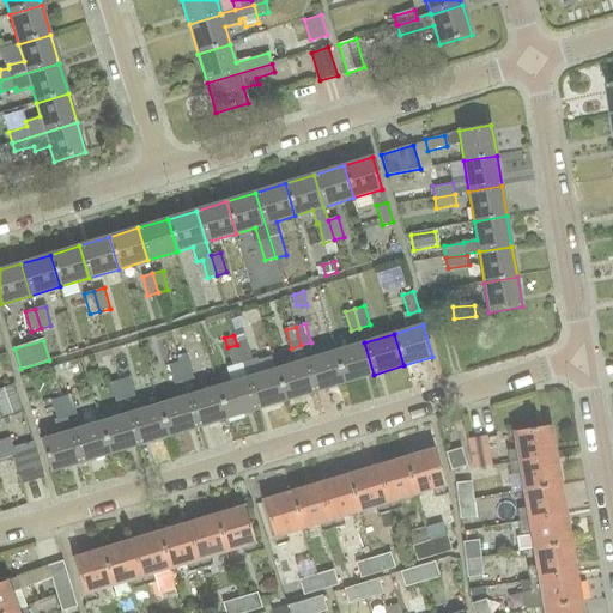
[(237,345),(243,364),(252,362),(247,341),(237,345)]
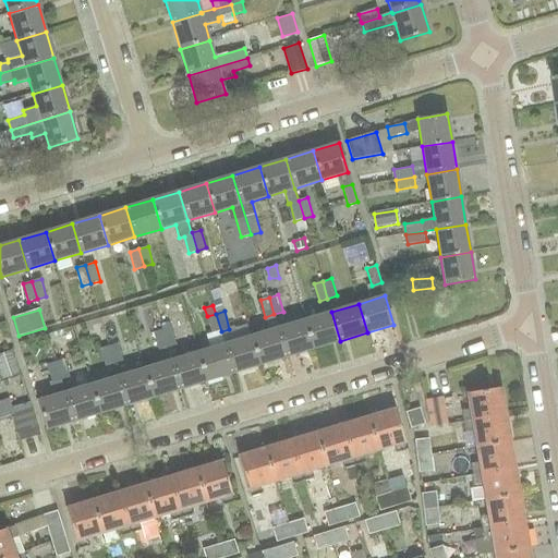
[(340,341),(331,312),(305,319),(314,349),(340,341)]
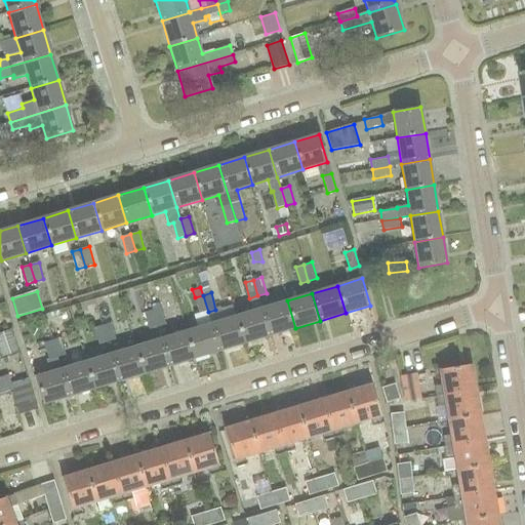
[(208,312),(203,295),(195,297),(200,314),(208,312)]
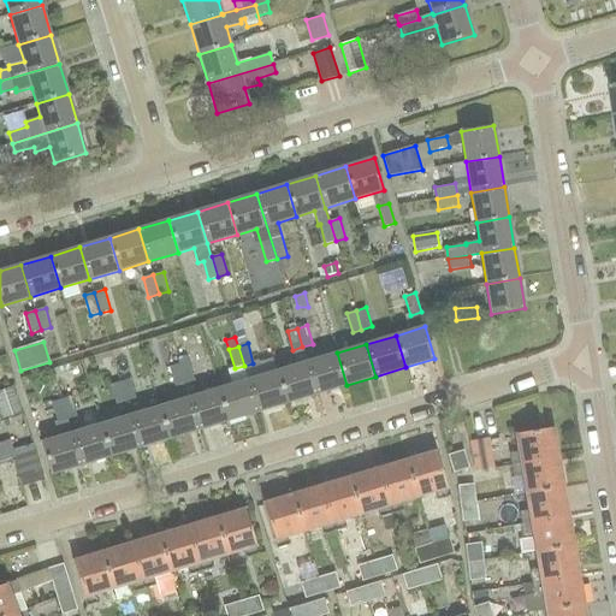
[(347,385),(337,353),(307,362),(317,394),(347,385)]
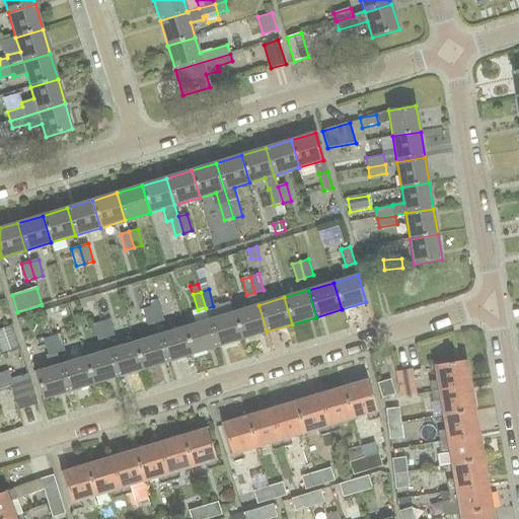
[(164,320),(158,299),(149,301),(155,322),(164,320)]
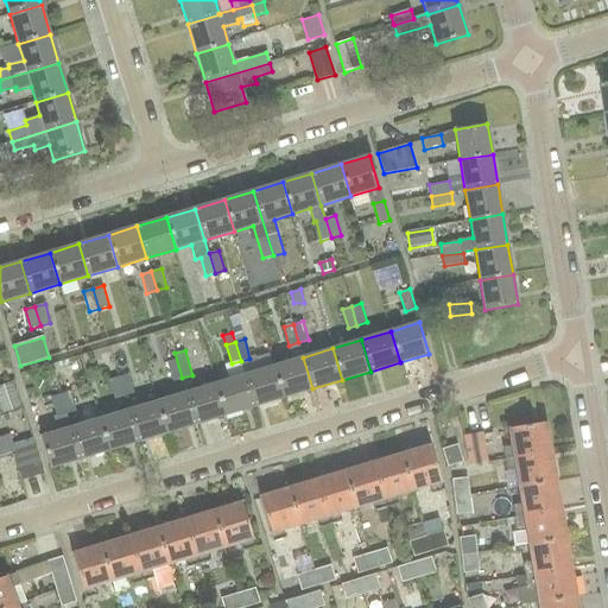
[(182,378),(175,353),(165,356),(172,381),(182,378)]
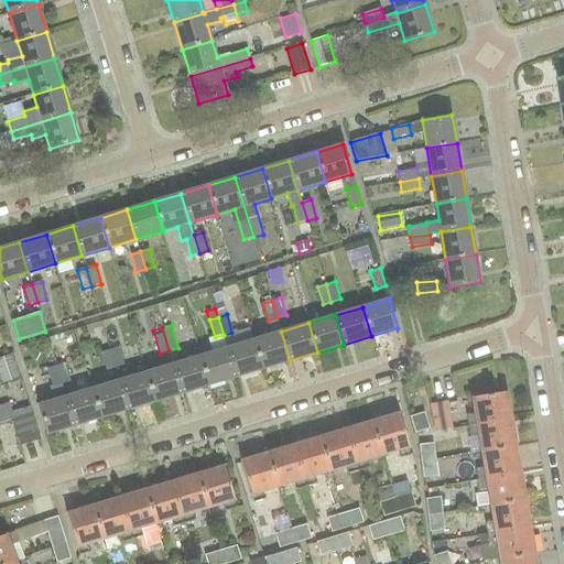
[(290,360),(281,332),(255,339),(263,369),(290,360)]
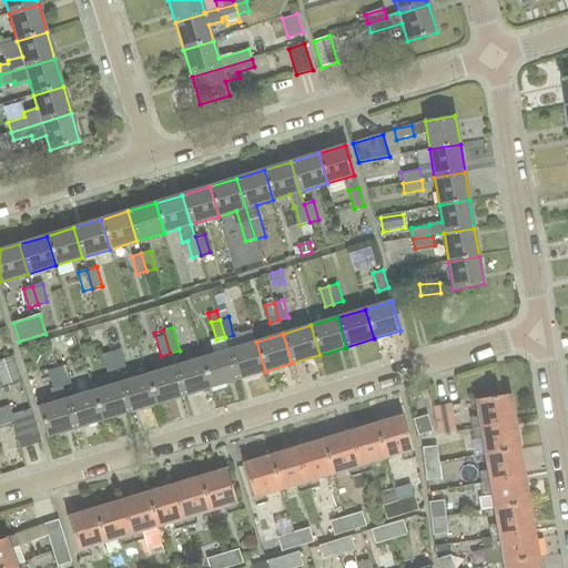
[(237,379),(265,372),(256,342),(240,347),(229,351),(237,379)]
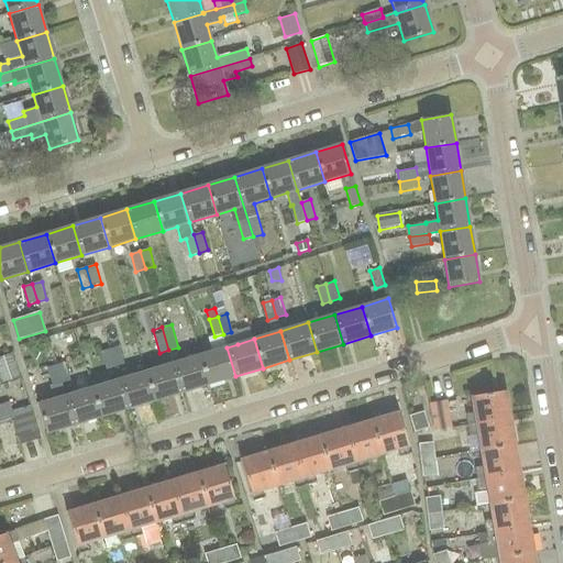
[(155,401),(146,372),(129,377),(120,346),(110,350),(116,367),(117,366),(120,379),(119,379),(128,409),(155,401)]
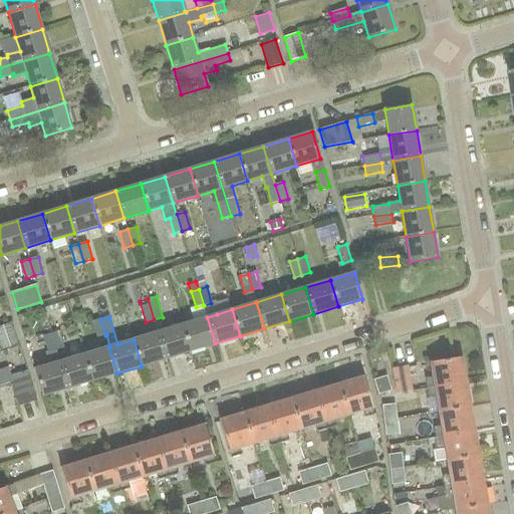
[(215,343),(207,317),(183,324),(191,351),(215,343)]
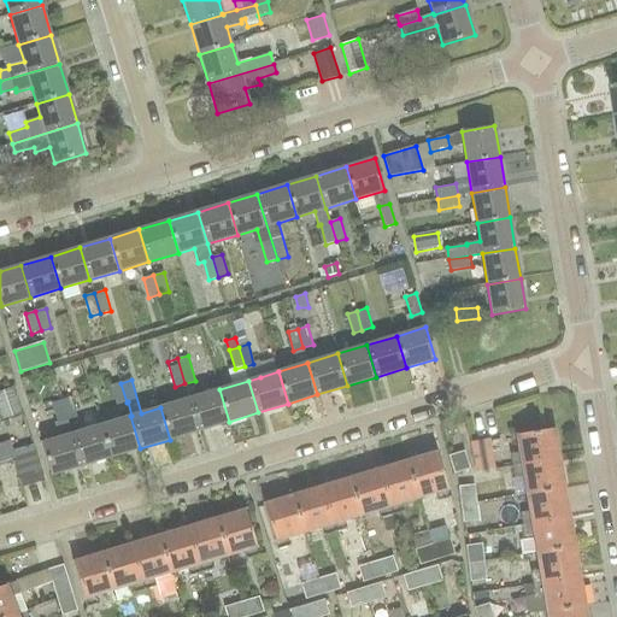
[(127,403),(121,383),(111,386),(117,405),(127,403)]
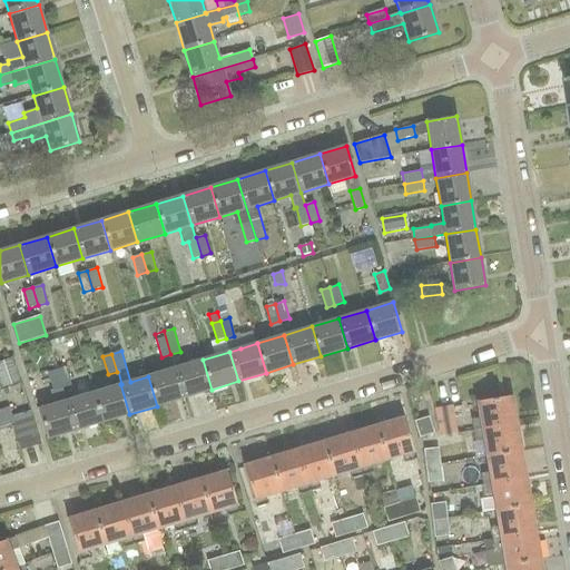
[(0,380),(3,387),(20,381),(12,357),(8,359),(8,357),(0,360),(0,380)]
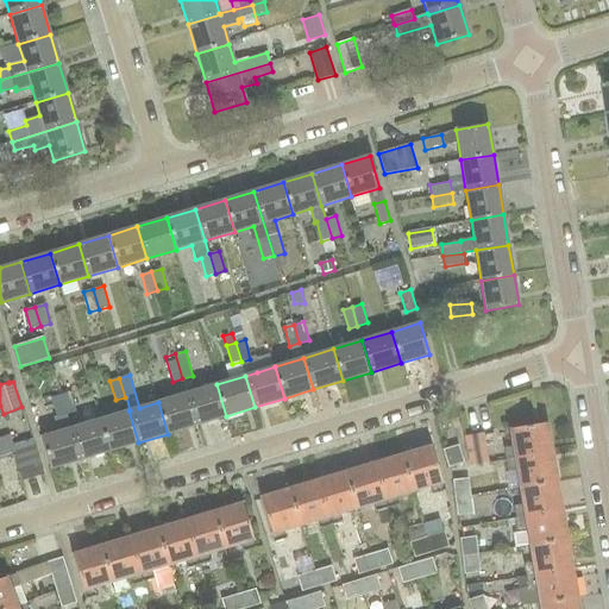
[(226,416),(217,384),(187,393),(196,425),(226,416)]
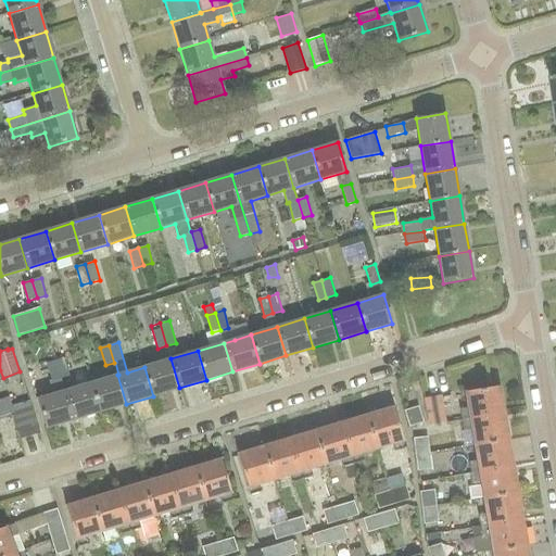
[(64,357),(54,361),(60,378),(61,378),(70,375),(64,357)]
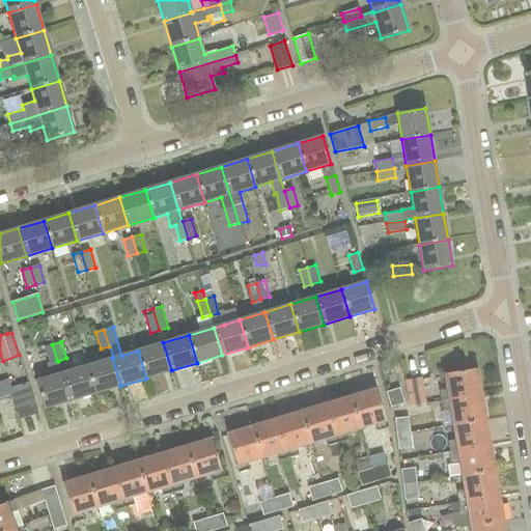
[(171,370),(163,342),(138,351),(146,379),(171,370)]
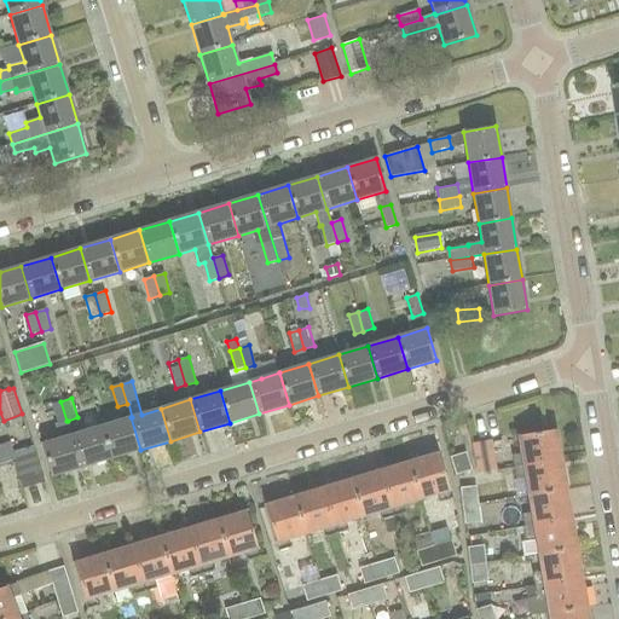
[(81,468),(71,435),(73,435),(68,421),(67,421),(61,401),(52,404),(58,423),(55,424),(59,439),(41,445),(52,476),(81,468)]
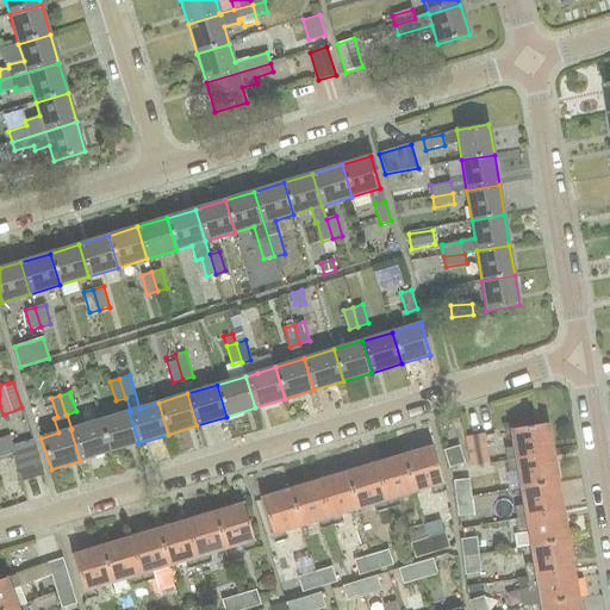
[(138,443),(129,411),(100,421),(110,452),(138,443)]
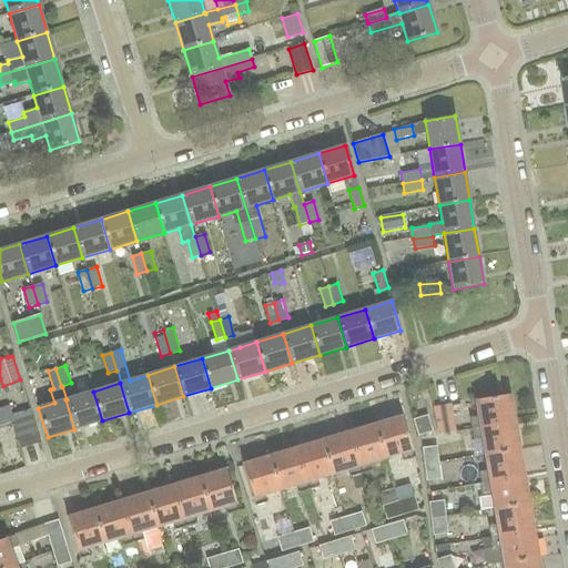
[(93,392),(67,399),(66,399),(74,429),(102,421),(93,392)]
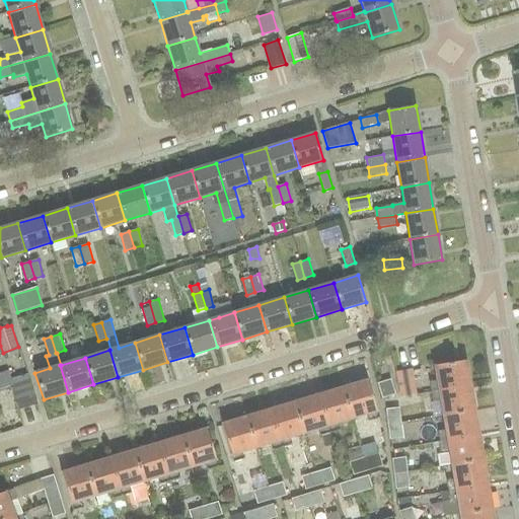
[(430,382),(432,392),(471,385),(467,360),(434,366),(437,381),(430,382)]
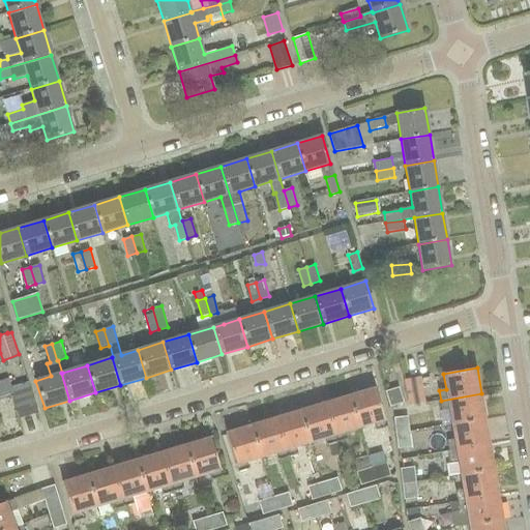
[(421,377),(405,380),(410,406),(425,403),(421,377)]
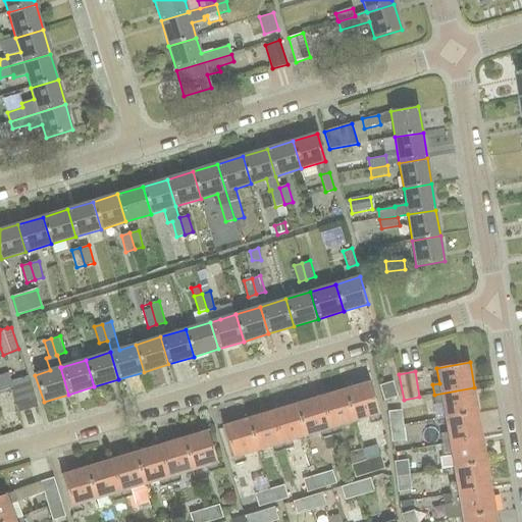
[(0,384),(11,381),(8,373),(0,375),(0,384)]
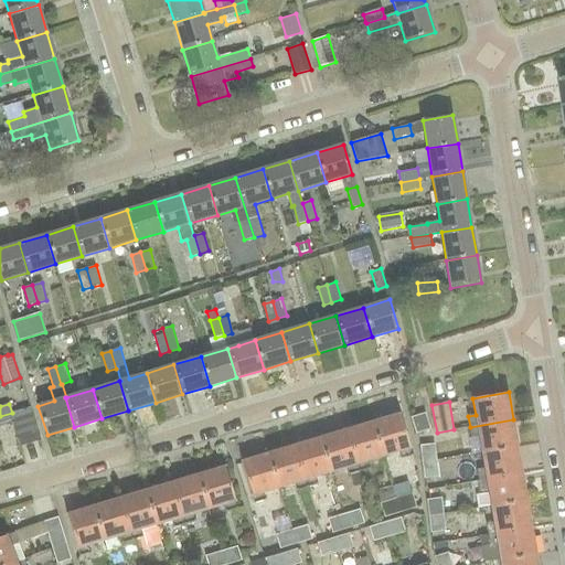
[(0,426),(11,423),(19,446),(40,439),(31,407),(30,406),(12,413),(0,416),(0,426)]
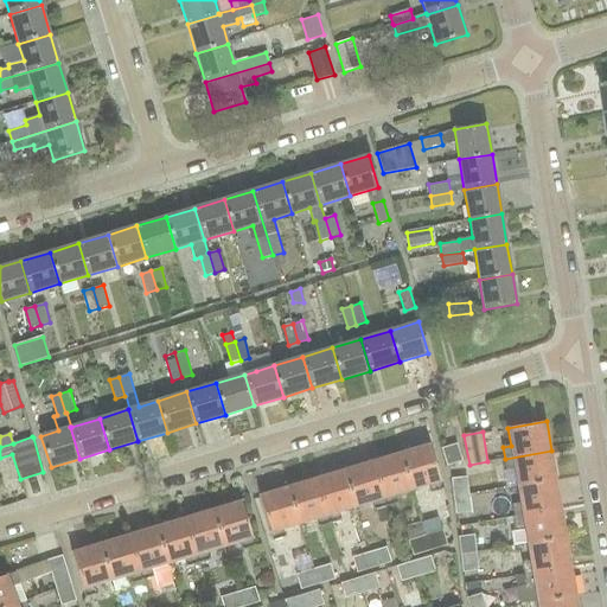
[(461,461),(458,443),(442,448),(447,465),(461,461)]
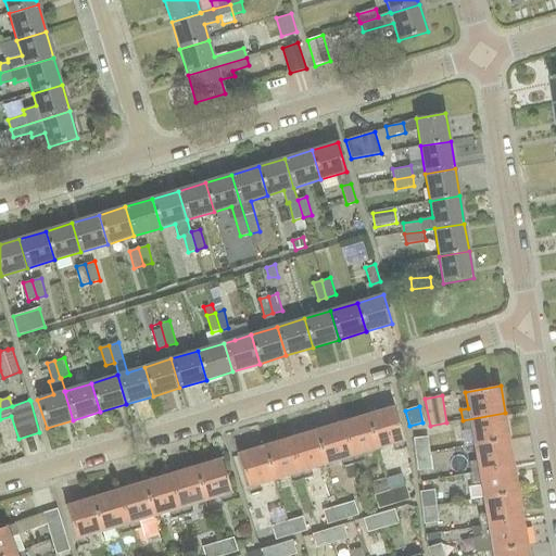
[(393,407),(367,415),(377,449),(392,444),(394,452),(405,449),(393,407)]
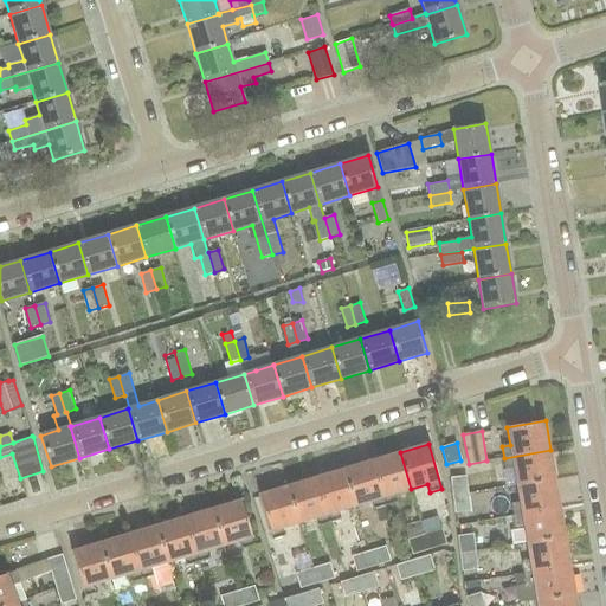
[(555,479),(550,450),(504,458),(505,470),(515,469),(517,485),(555,479)]
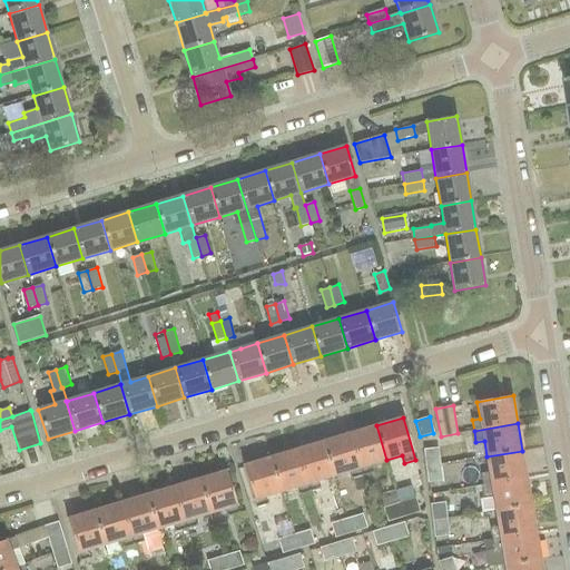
[(386,460),(376,425),(350,433),(363,475),(373,472),(371,464),(386,460)]
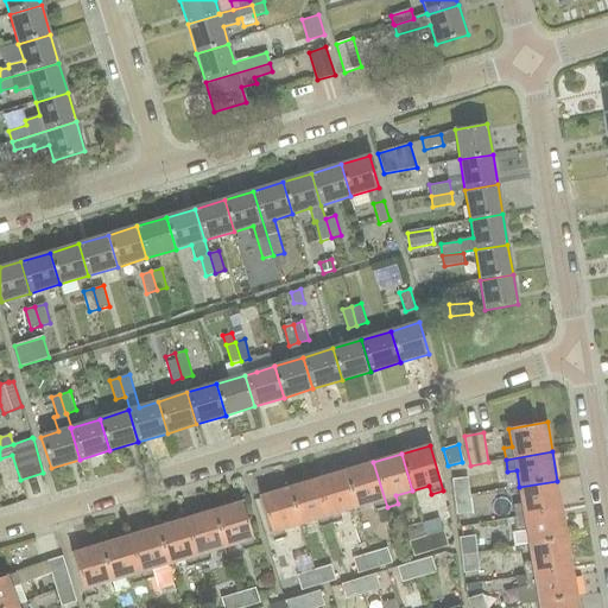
[(387,507),(373,462),(344,470),(356,507),(373,502),(375,511),(378,511),(385,532),(394,530),(387,507)]
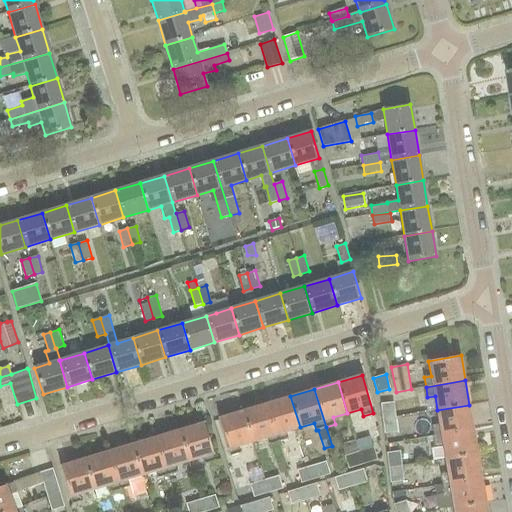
[(300,427),(290,396),(267,403),(278,442),(288,439),(286,432),(300,427)]
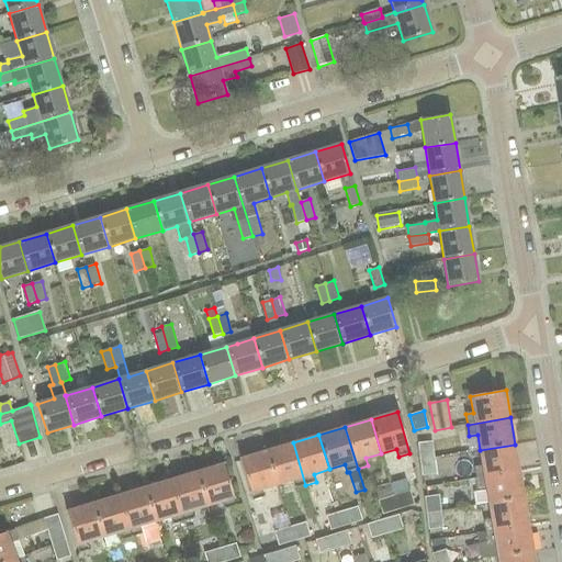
[(435,458),(433,441),(418,444),(420,461),(435,458)]
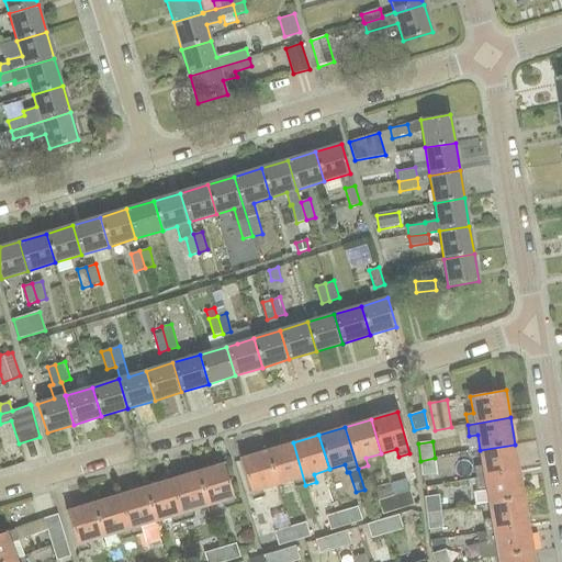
[(305,485),(293,442),(267,450),(278,485),(292,481),(294,489),(305,485)]
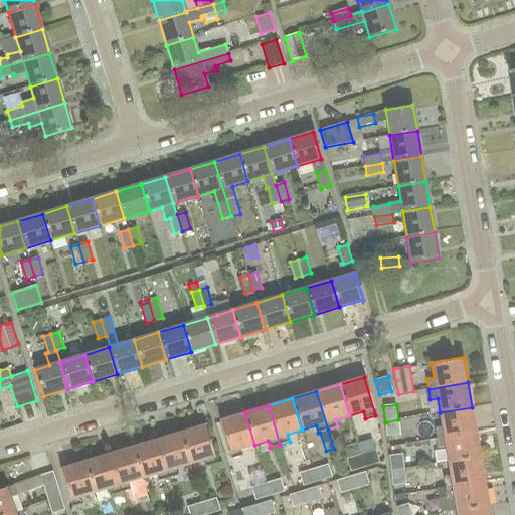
[(476,432),(472,407),(440,412),(442,426),(435,428),(437,439),(476,432)]
